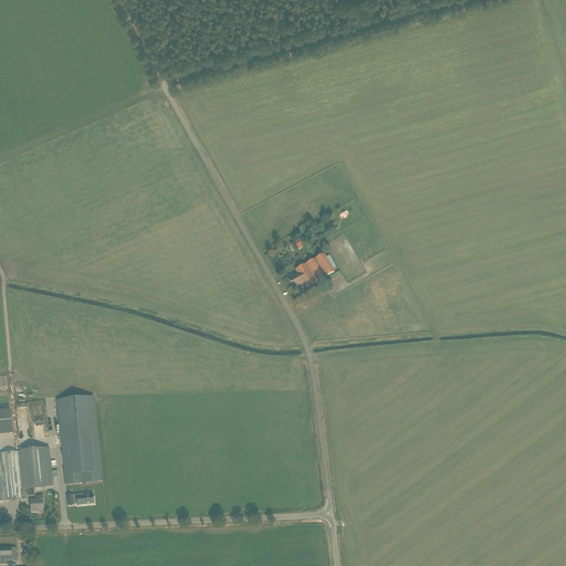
[(290,244),(294,251),(297,250),(297,251),(303,248),(302,247),(305,245),(302,239),(290,244)]
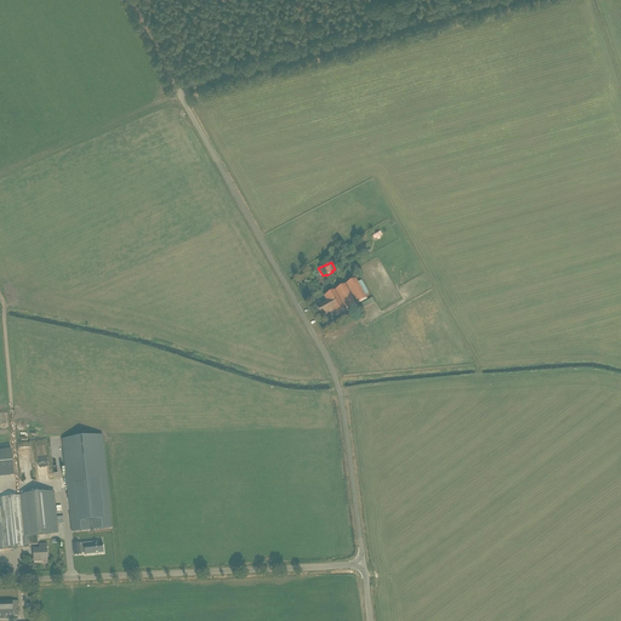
[(355,279),(329,294),(324,297),(326,301),(315,307),(322,318),(330,313),(332,317),(334,315),(335,317),(340,314),(366,300),(355,279)]
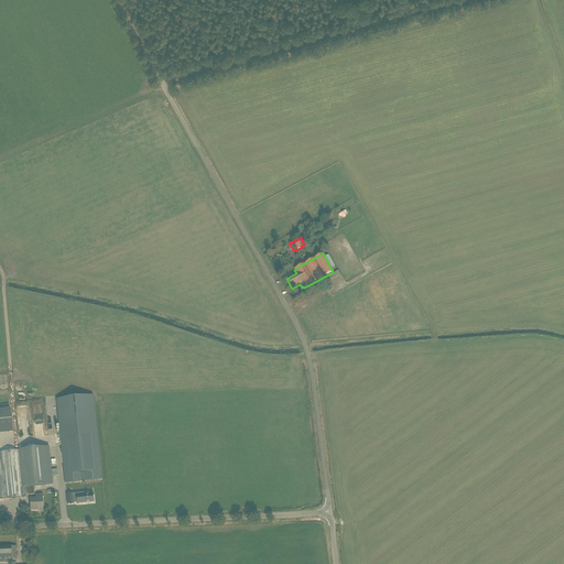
[(71,398),(56,400),(65,484),(84,481),(100,480),(101,480),(94,396),(72,398),(71,398)]
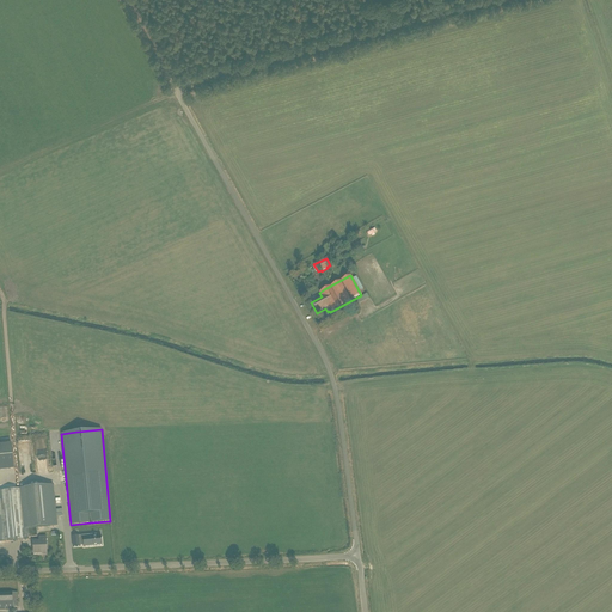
[(0,444),(0,469),(13,467),(12,444),(0,444)]
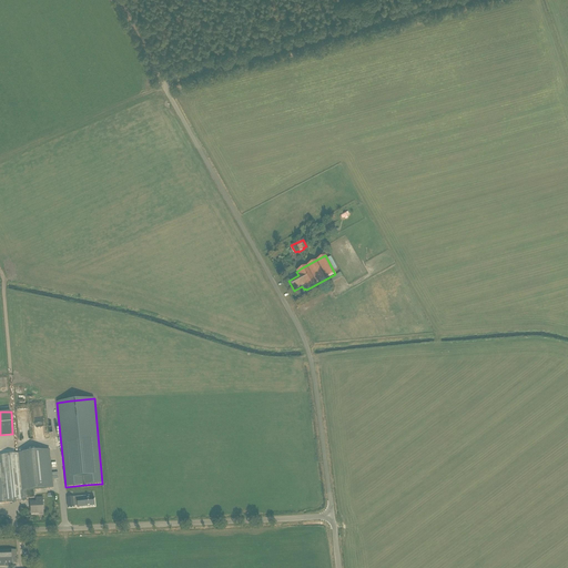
[(21,454),(19,454),(22,492),(33,490),(53,489),(50,450),(21,454)]
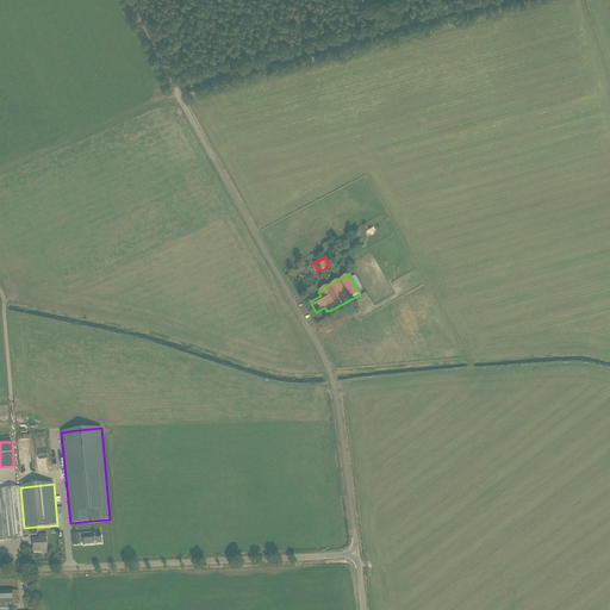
[(0,541),(27,539),(27,536),(37,535),(36,527),(24,528),(20,487),(0,489),(0,541)]
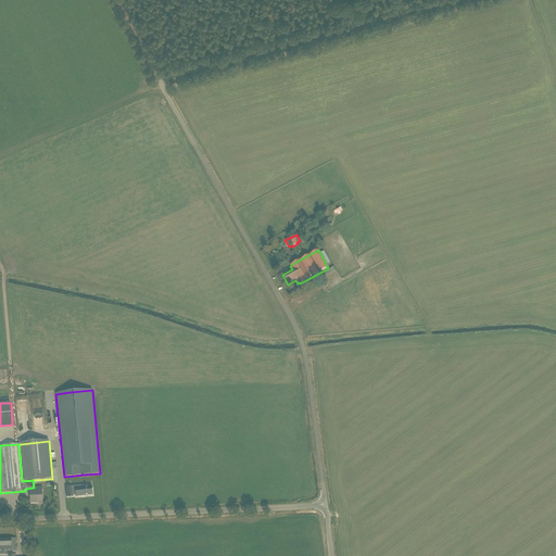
[(75,489),(72,490),(73,496),(76,496),(76,497),(93,496),(92,488),(87,488),(87,487),(81,487),(81,489),(75,489)]
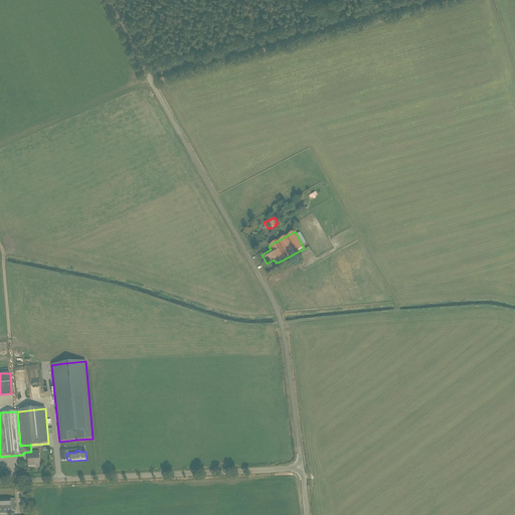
[(38,453),(32,453),(33,458),(28,458),(28,467),(39,466),(39,461),(38,453)]
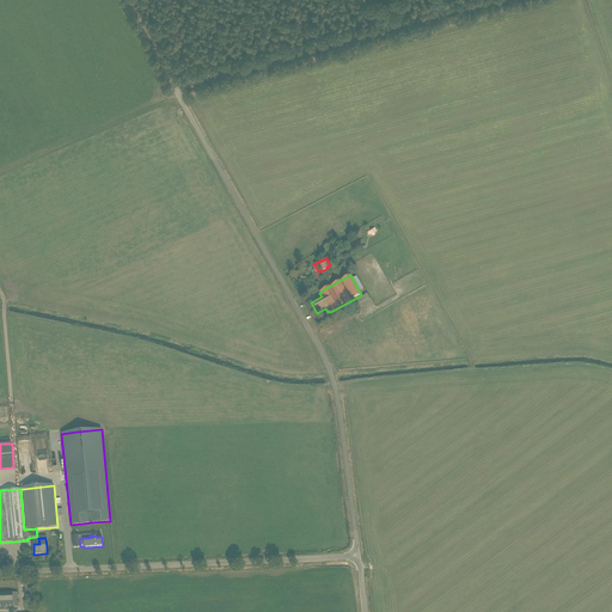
[(18,609),(18,599),(17,593),(0,593),(0,611),(12,611),(12,609),(18,609)]
